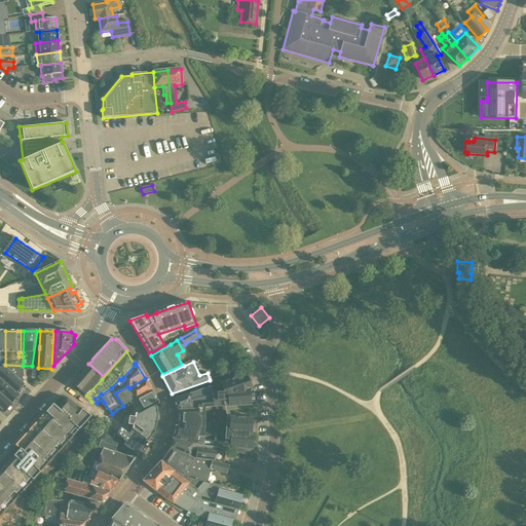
[(0,409),(4,413),(11,404),(11,403),(26,387),(23,383),(23,366),(5,365),(0,365),(0,409)]
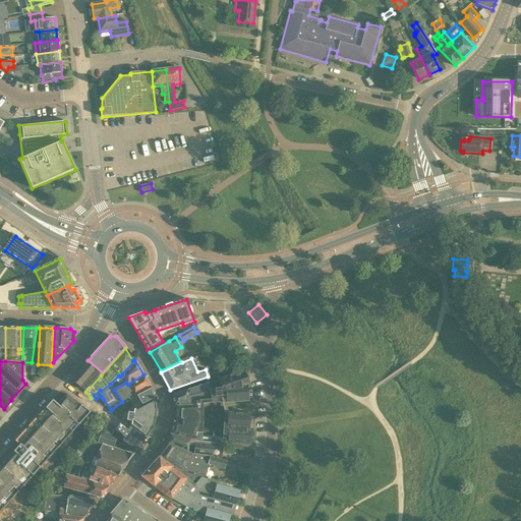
[(71,380),(84,391),(102,373),(88,361),(71,380)]
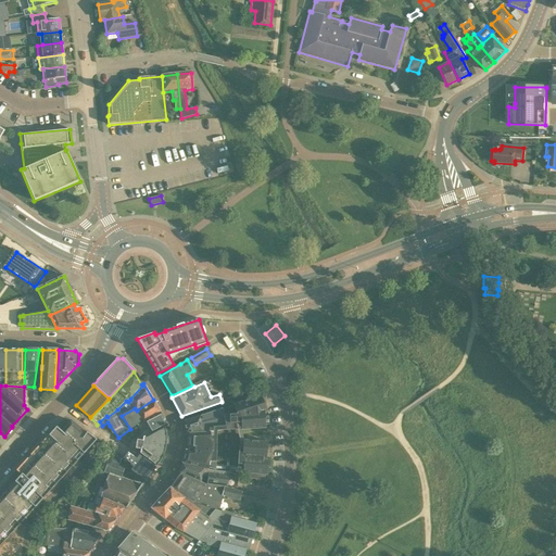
[(223,409),(224,419),(225,426),(236,426),(241,426),(241,429),(266,428),(265,411),(261,396),(223,409)]
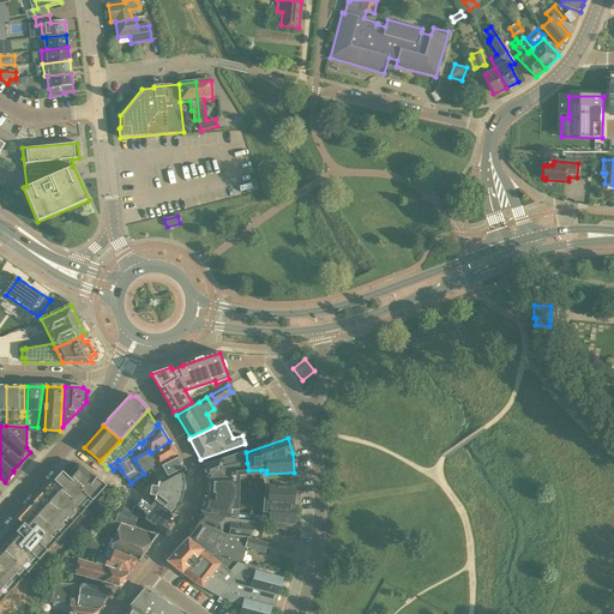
[(151,469),(178,456),(169,441),(151,453),(149,451),(134,459),(144,474),(151,470),(151,469)]
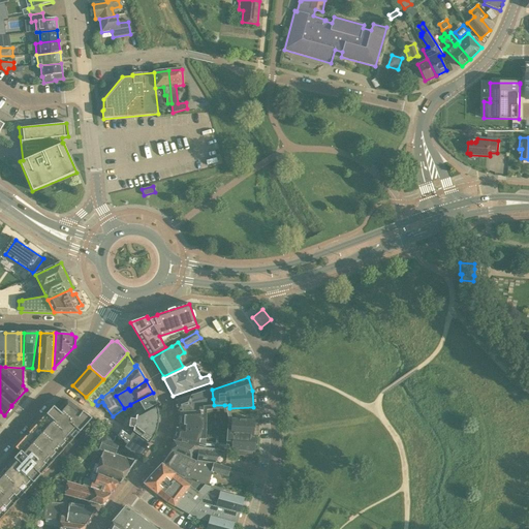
[(212,389),(175,401),(178,411),(211,410),(209,400),(213,399),(212,390),(212,389)]
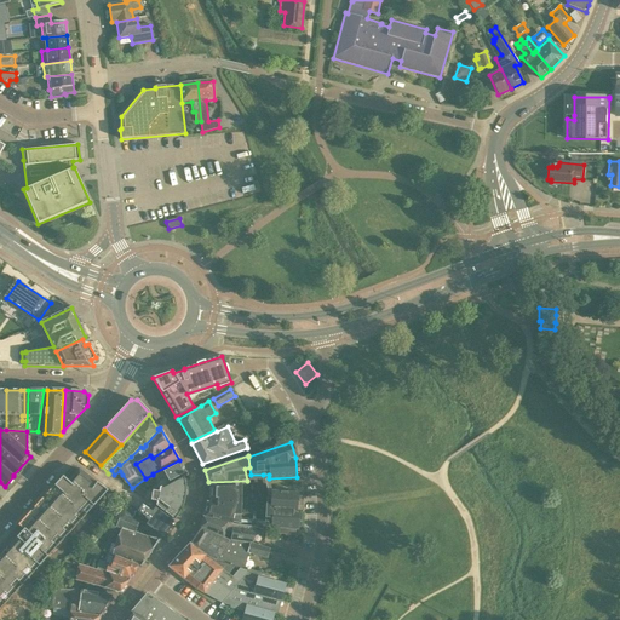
[(153,474),(161,487),(183,476),(184,476),(187,475),(179,460),(153,474)]
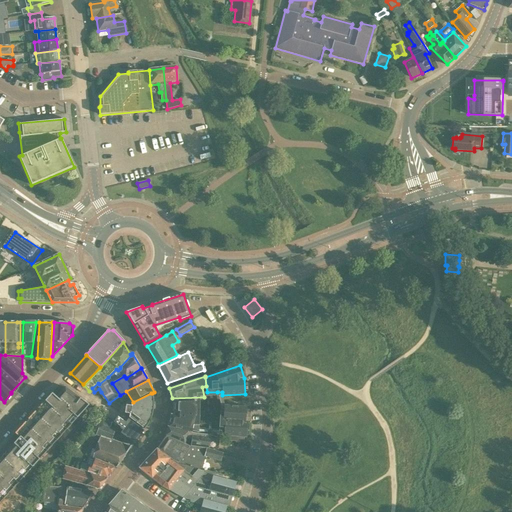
[(0,458),(0,502),(89,405),(65,387),(56,397),(52,393),(21,427),(25,431),(0,458)]
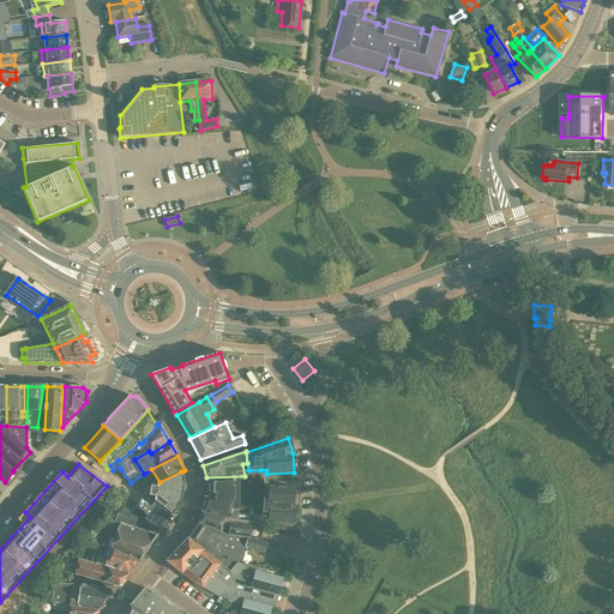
[(155,500),(174,515),(180,504),(184,495),(184,487),(184,482),(182,471),(181,471),(160,482),(158,482),(157,488),(152,487),(151,488),(150,497),(156,498),(155,500)]
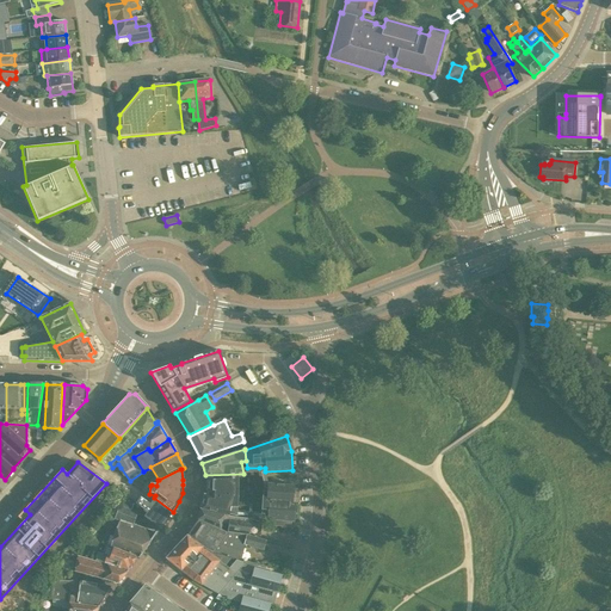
[(208,495),(208,497),(207,497),(203,495),(201,510),(223,516),(227,517),(229,510),(232,497),(233,497),(233,483),(230,483),(230,475),(209,476),(208,495)]
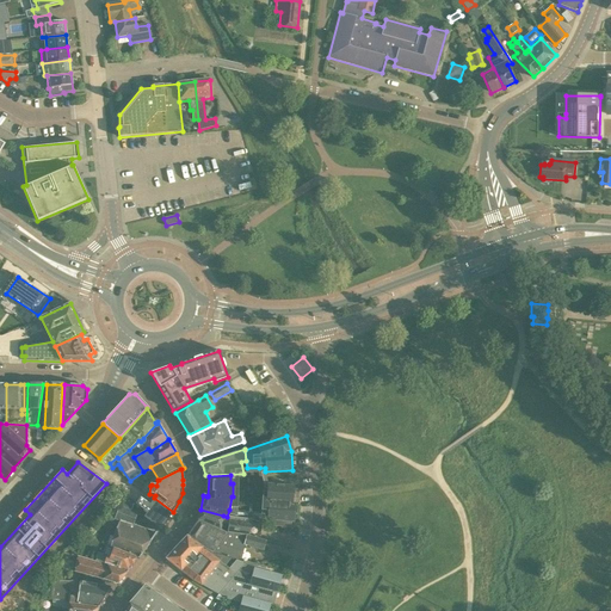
[(294,519),(296,519),(297,506),(295,506),(295,504),(292,504),(292,499),(297,499),(297,489),(292,489),(294,487),(267,485),(266,501),(263,501),(261,512),(229,510),(227,517),(230,518),(248,520),(270,524),(270,526),(291,529),(291,522),(294,522),(294,519)]
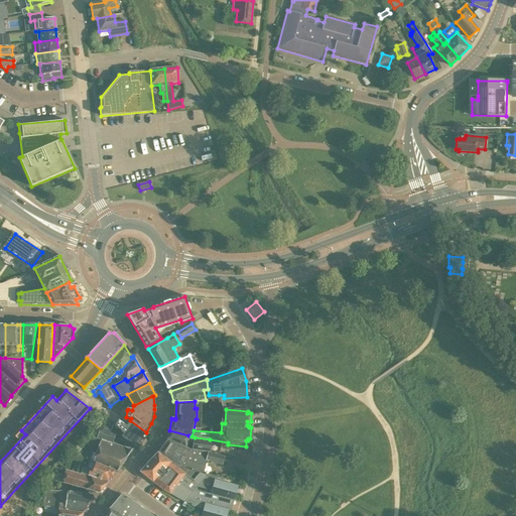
[(113,422),(116,417),(106,410),(102,415),(113,422)]
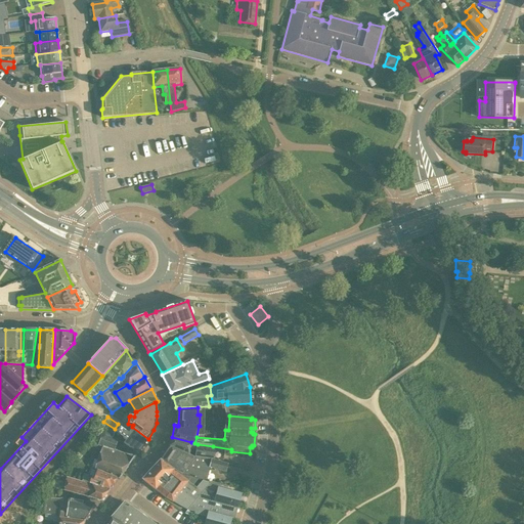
[(129,433),(121,427),(117,432),(123,437),(123,438),(125,441),(123,443),(136,453),(146,440),(131,429),(129,433)]
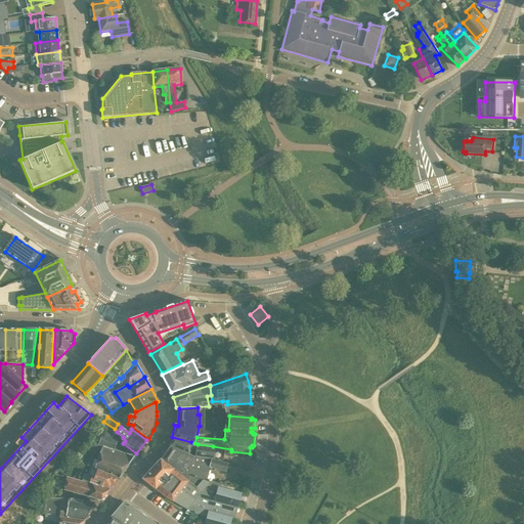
[(98,445),(103,446),(95,470),(120,478),(134,457),(114,450),(118,440),(102,435),(98,445)]
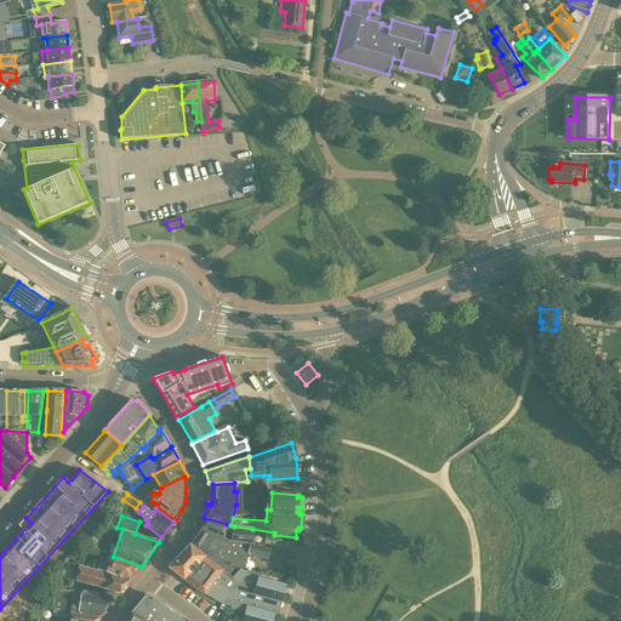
[(204,518),(201,528),(223,537),(227,524),(204,518)]
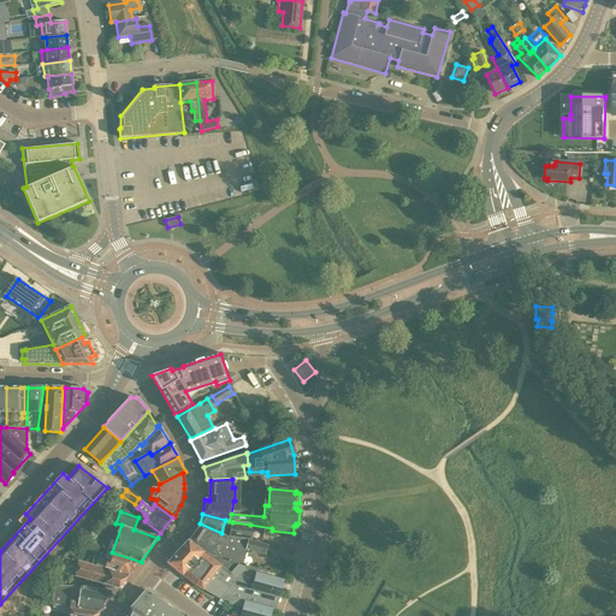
[(225,520),(221,533),(230,537),(241,538),(250,540),(250,525),(232,522),(229,521),(225,520)]
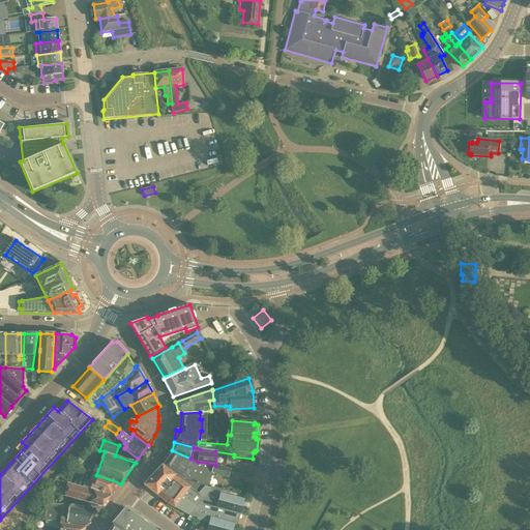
[(198,462),(190,459),(172,450),(173,451),(163,465),(180,478),(200,484),(208,487),(210,478),(211,473),(228,477),(230,469),(215,465),(207,463),(198,462)]
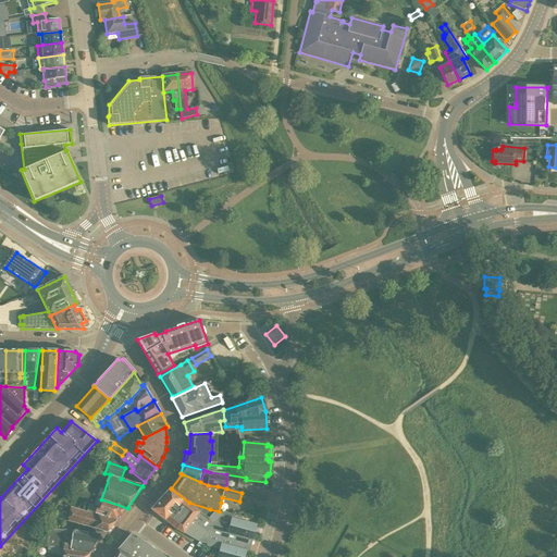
[(170,490),(152,510),(176,529),(199,540),(223,514),(214,510),(209,518),(188,504),(170,490)]
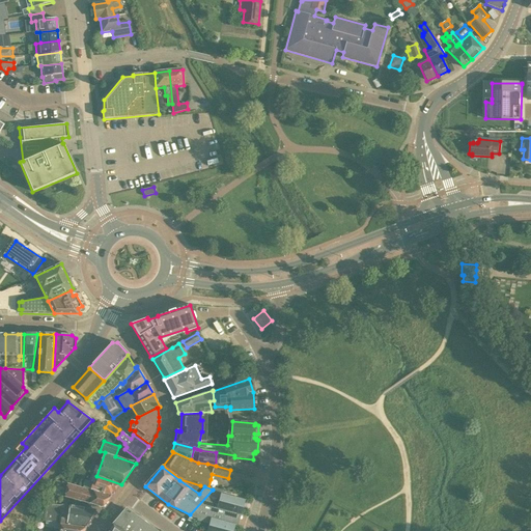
[(83,484),(91,487),(91,488),(112,495),(114,493),(117,484),(92,475),(90,481),(85,480),(83,484)]
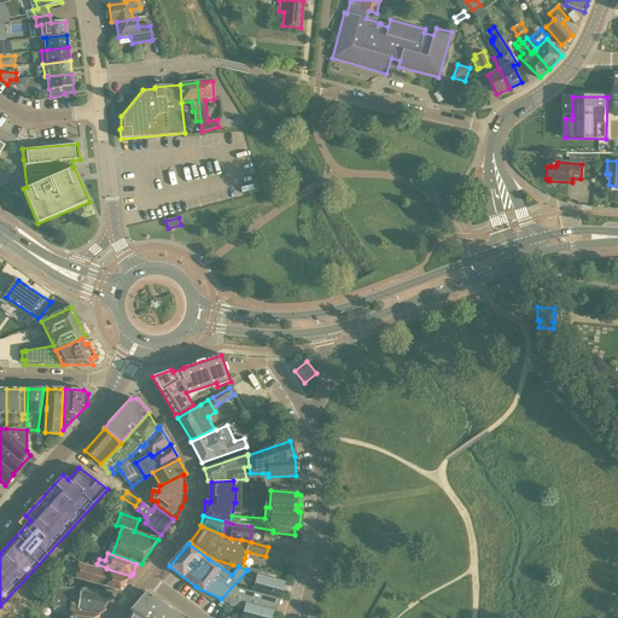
[(75,578),(120,590),(129,578),(80,564),(75,578)]
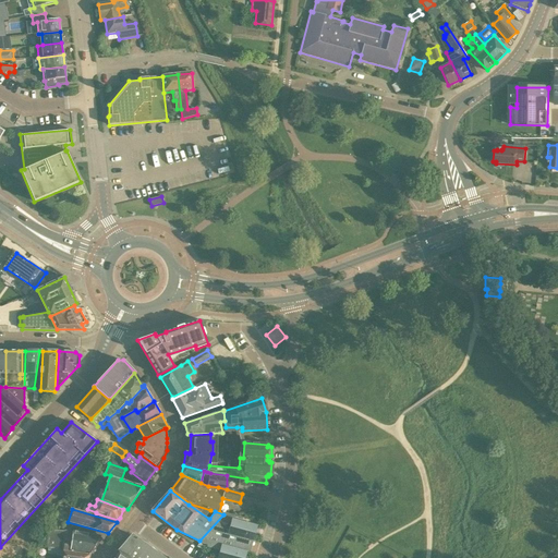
[(207,535),(239,543),(242,544),(244,537),(252,540),(255,526),(232,520),(230,532),(214,528),(207,535)]
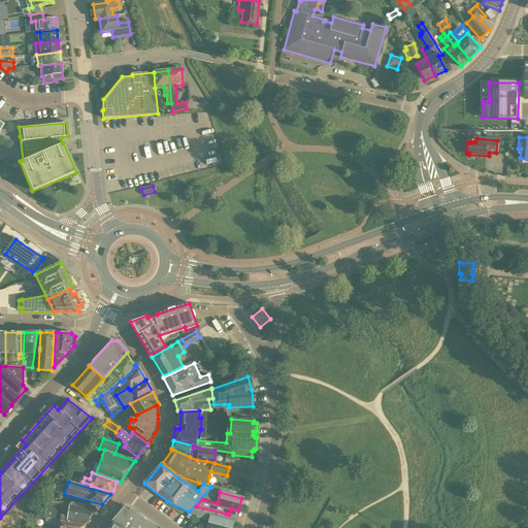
[(38,517),(45,518),(60,521),(86,524),(96,507),(70,503),(69,504),(44,501),(40,508),(38,517)]
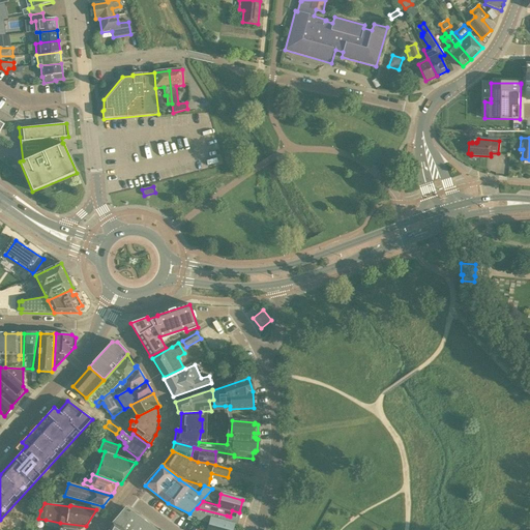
[(156,529),(124,506),(113,523),(122,529),(156,529)]
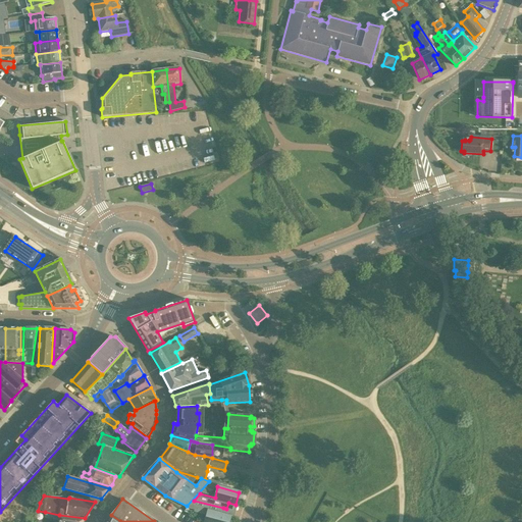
[(205,521),(227,521),(229,517),(222,515),(223,508),(194,501),(187,508),(195,510),(195,509),(208,512),(205,521)]
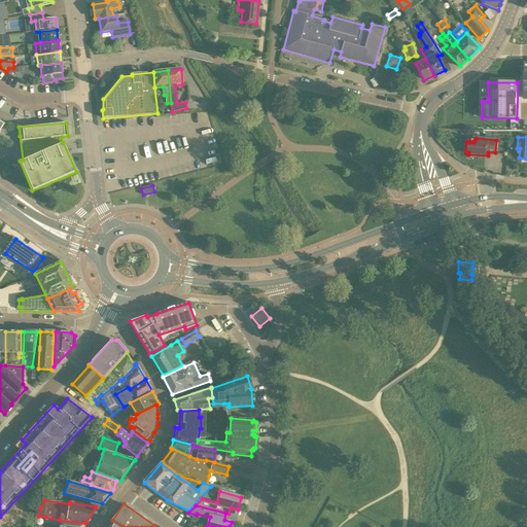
[(60,520),(45,517),(44,523),(59,526),(58,526),(83,526),(85,523),(60,520)]
